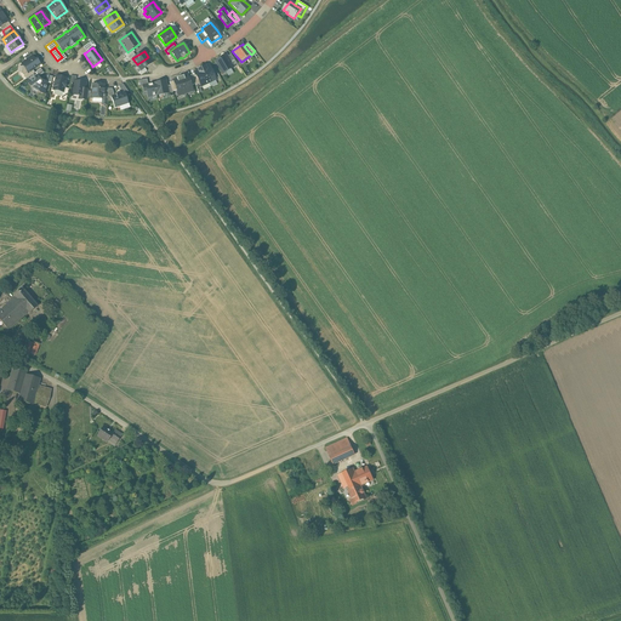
[(227,57),(226,55),(215,62),(223,74),(234,68),(233,67),(227,57)]
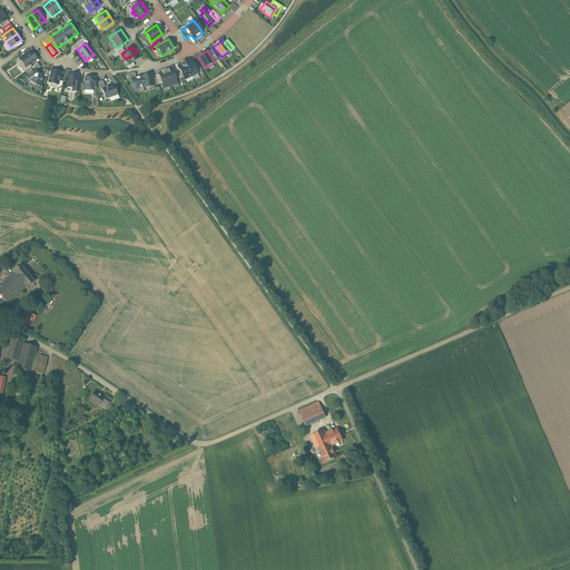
[(212,50),(208,52),(214,61),(217,59),(212,50)]
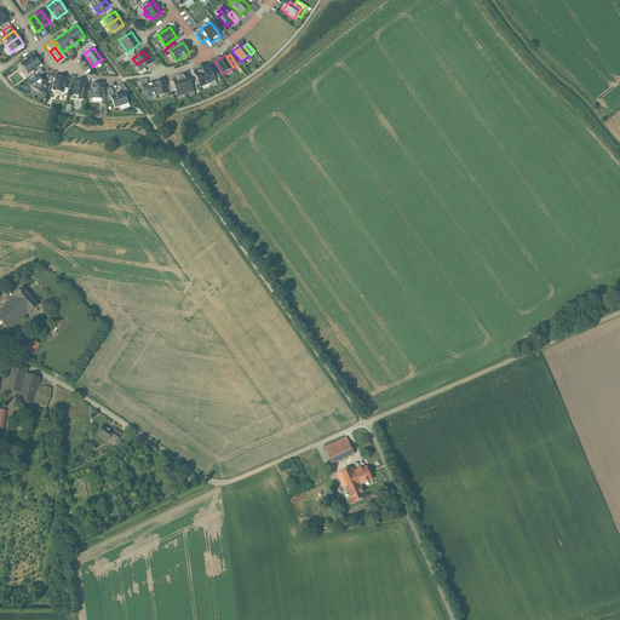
[(32,57),(22,64),(23,65),(22,70),(27,70),(27,72),(28,73),(33,70),(40,64),(36,61),(35,62),(32,57)]
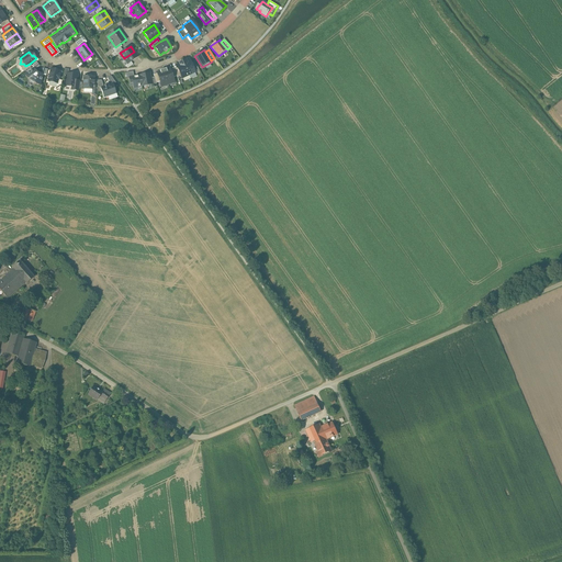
[(138,57),(134,52),(124,58),(127,64),(131,62),(138,57)]
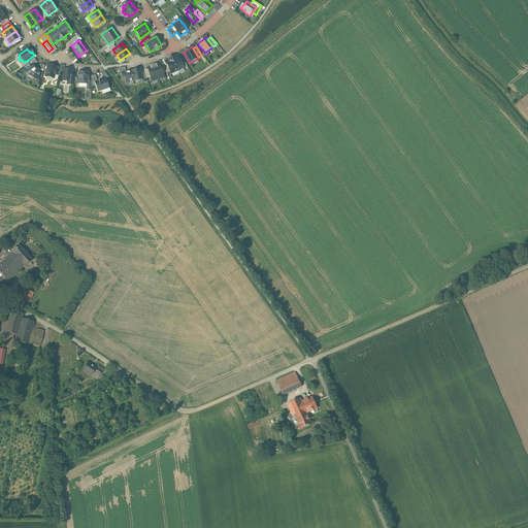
[(177,71),(184,68),(179,60),(177,56),(175,58),(174,57),(171,58),(177,71)]
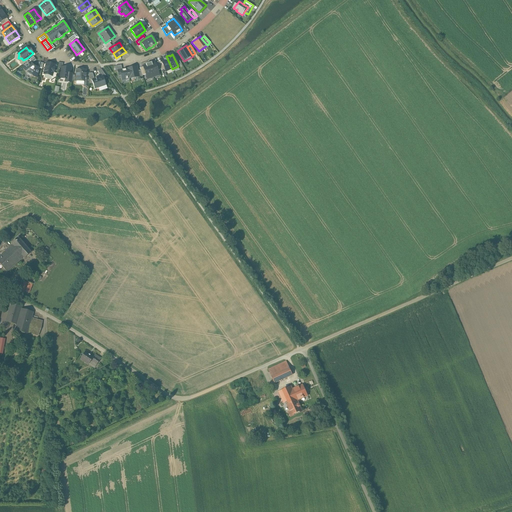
[(160,60),(162,62),(165,69),(166,71),(172,69),(166,56),(163,58),(160,60)]
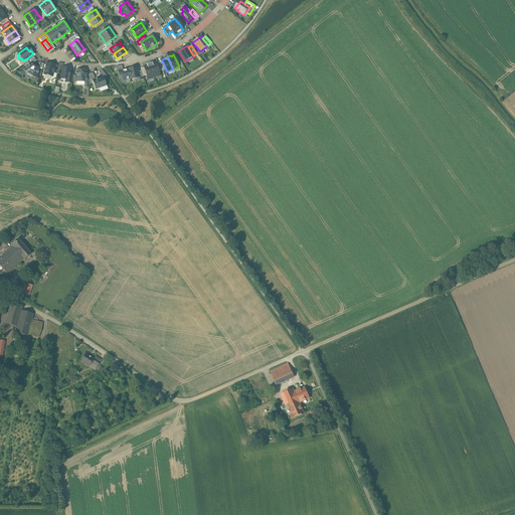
[(34,68),(33,67),(33,66),(31,62),(28,64),(23,68),(25,72),(26,72),(27,73),(26,73),(31,76),(32,76),(37,78),(39,68),(34,67),(34,68)]
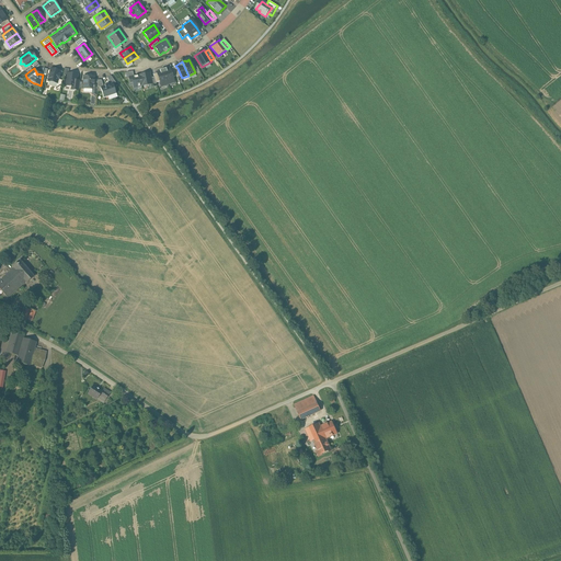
[(170,68),(163,70),(168,84),(174,82),(173,77),(170,69),(170,68)]
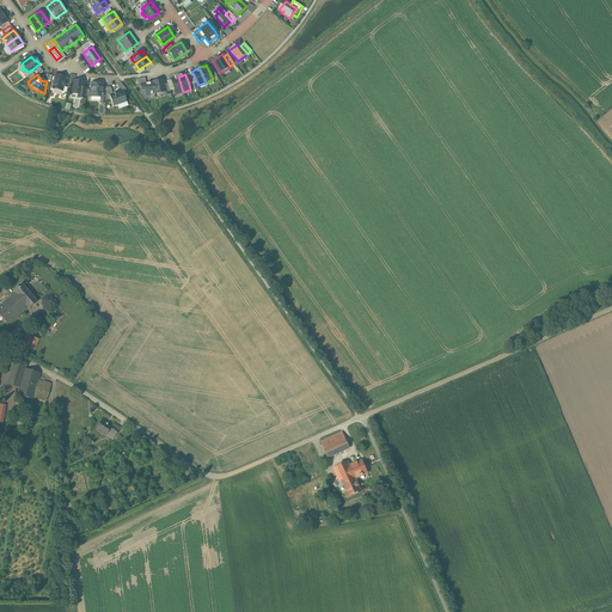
[(66,78),(55,75),(53,89),(62,91),(63,87),(63,86),(65,86),(65,83),(66,78)]
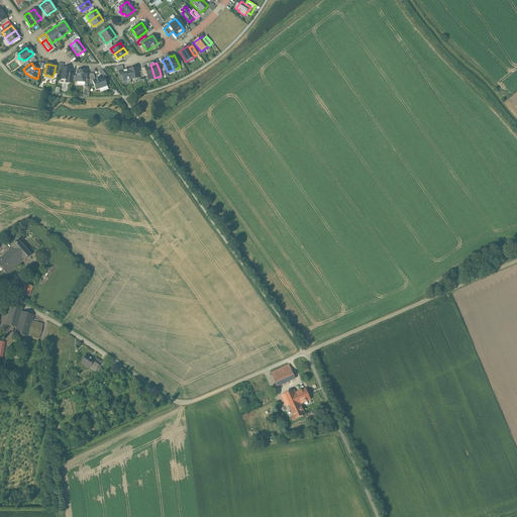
[(150,65),(144,67),(144,68),(146,75),(148,80),(154,78),(150,65)]
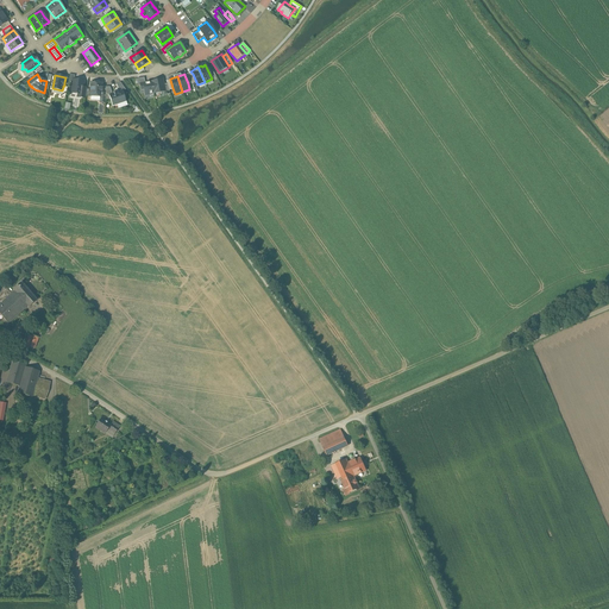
[(83,81),(73,80),(71,93),(79,94),(81,95),(82,95),(83,88),(83,81)]
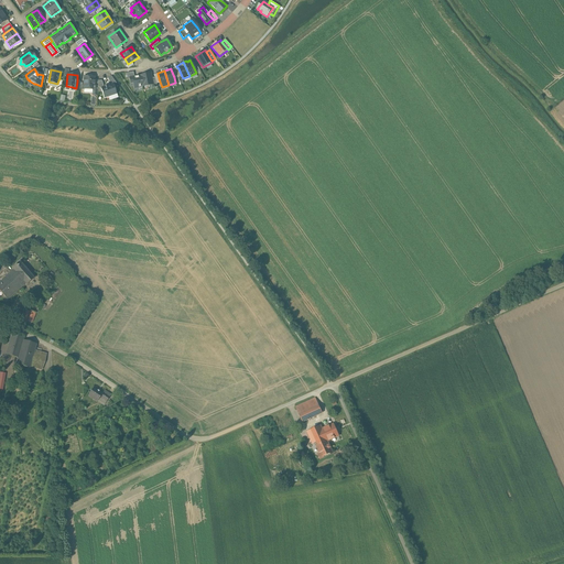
[(151,74),(140,76),(142,87),(150,85),(153,85),(152,78),(151,74)]
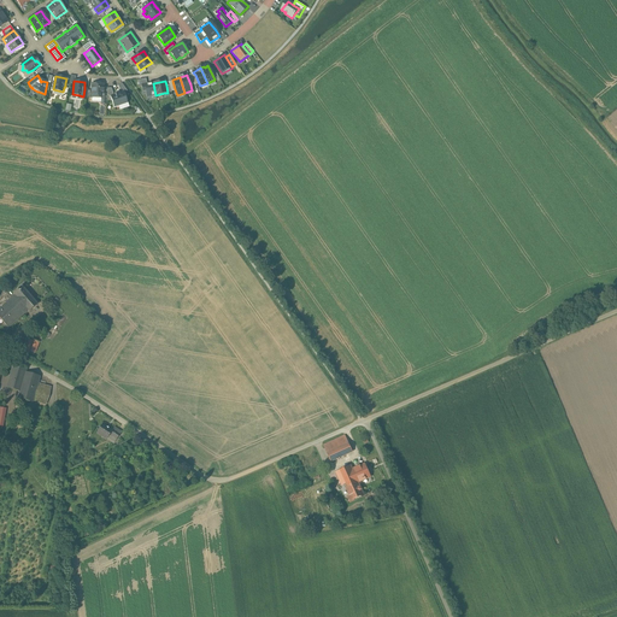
[(147,97),(156,95),(153,83),(147,84),(142,86),(144,90),(146,90),(147,97)]
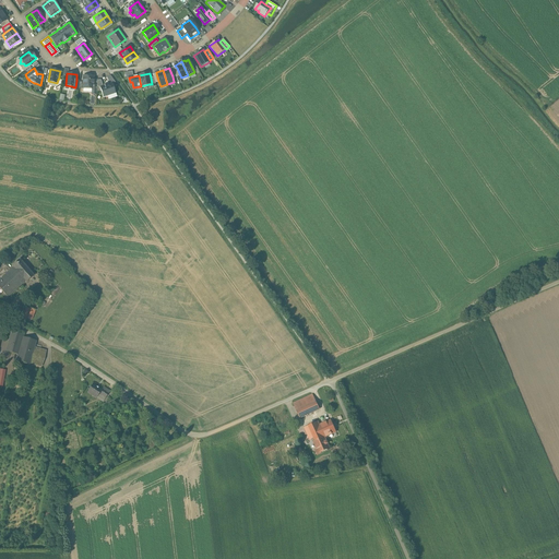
[(94,76),(83,76),(83,88),(92,88),(93,90),(93,86),(94,76)]
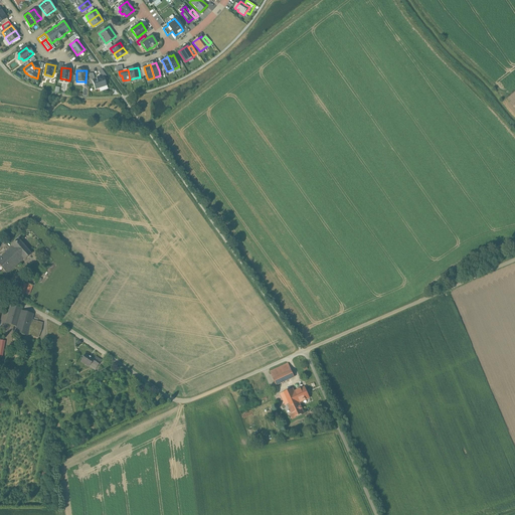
[(100,77),(96,78),(96,79),(95,79),(92,80),(96,90),(107,86),(104,77),(104,76),(101,77),(100,77)]
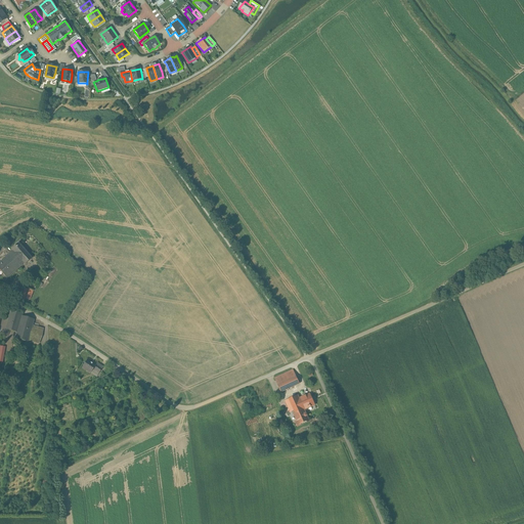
[(32,258),(18,243),(11,250),(12,251),(24,263),(25,265),(32,258)]
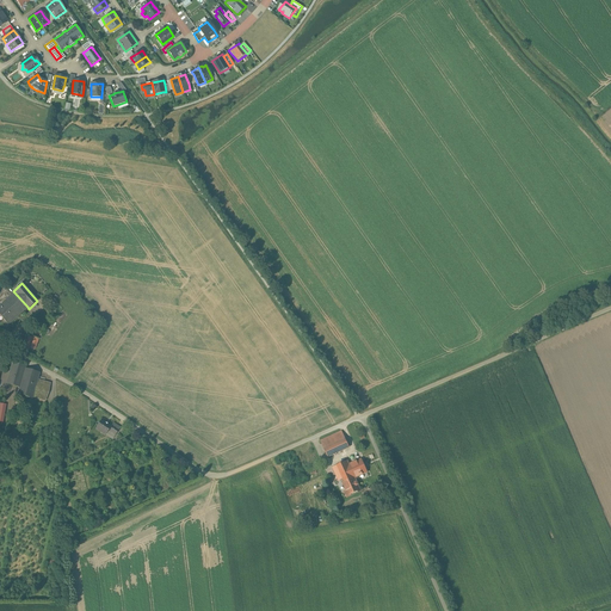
[(0,304),(0,315),(8,325),(28,307),(14,292),(0,304)]
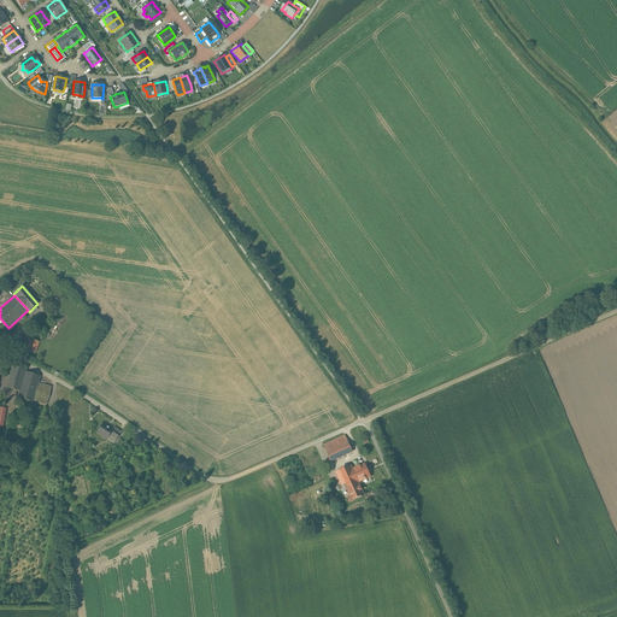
[(33,341),(25,339),(22,350),(18,358),(25,360),(29,351),(35,353),(39,342),(33,340),(33,341)]
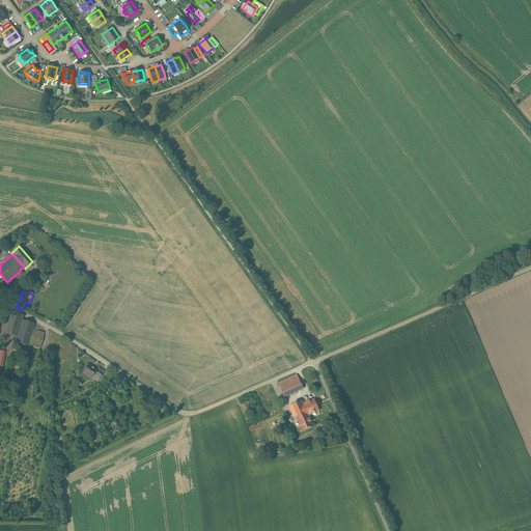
[(19,301),(3,295),(0,302),(16,308),(19,301)]
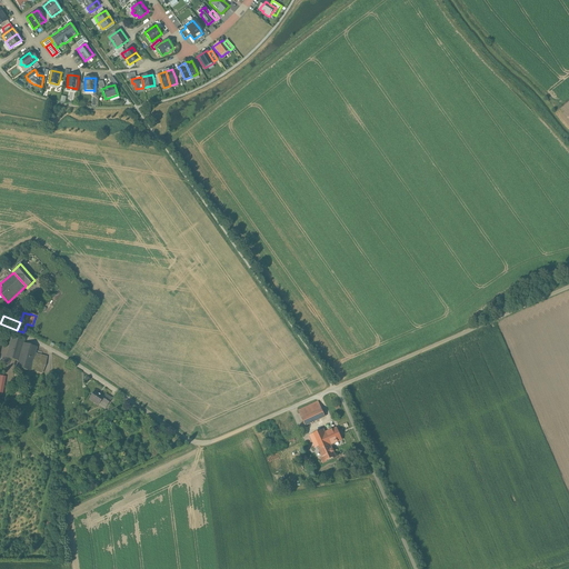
[(25,341),(11,338),(6,357),(18,360),(19,360),(23,343),(25,341)]
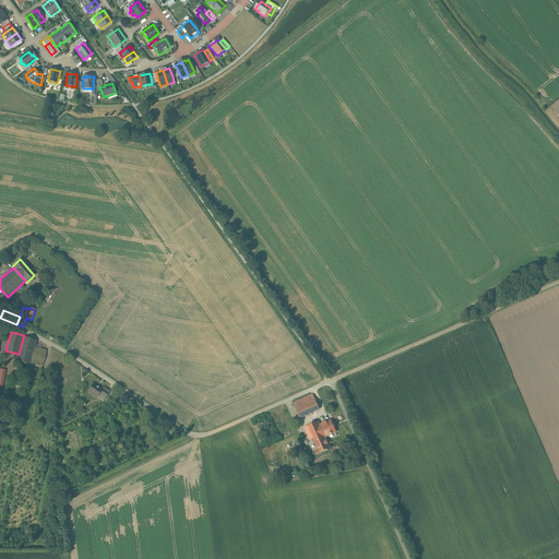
[(23,337),(19,354),(18,354),(16,360),(30,364),(30,363),(34,347),(36,342),(23,337)]
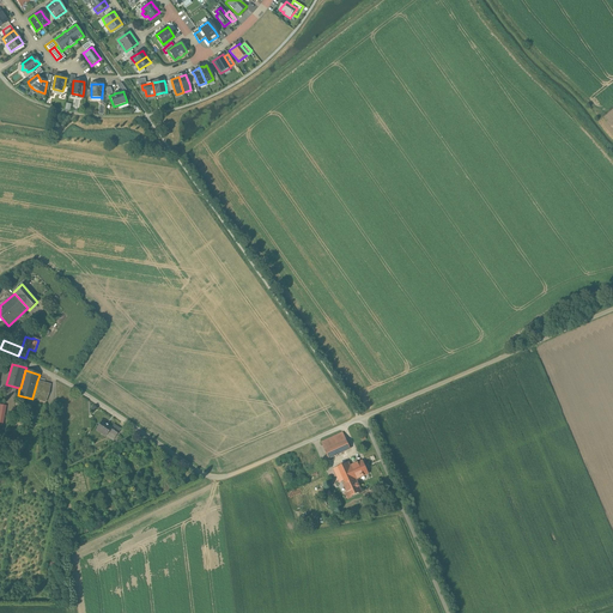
[(50,384),(37,381),(32,398),(46,401),(50,384)]
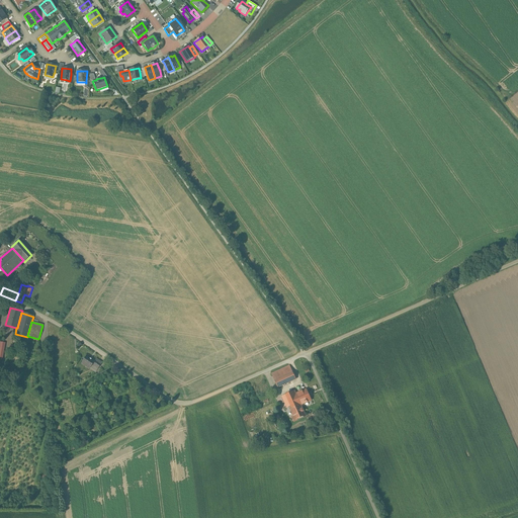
[(94,361),(86,356),(81,363),(89,369),(92,365),(98,368),(102,362),(96,358),(94,361)]
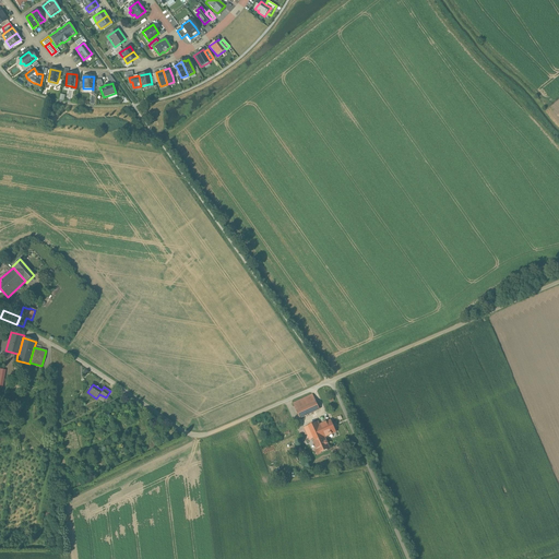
[(312,394),(294,403),(300,417),(319,409),(312,394)]
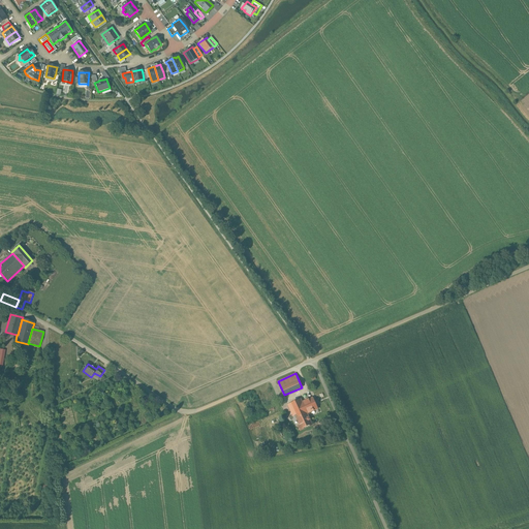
[(301,400),(292,403),(296,411),(291,413),(293,416),(294,415),(298,421),(303,417),(302,415),(307,413),(305,408),(309,406),(312,413),(323,408),(317,396),(302,403),(301,400)]
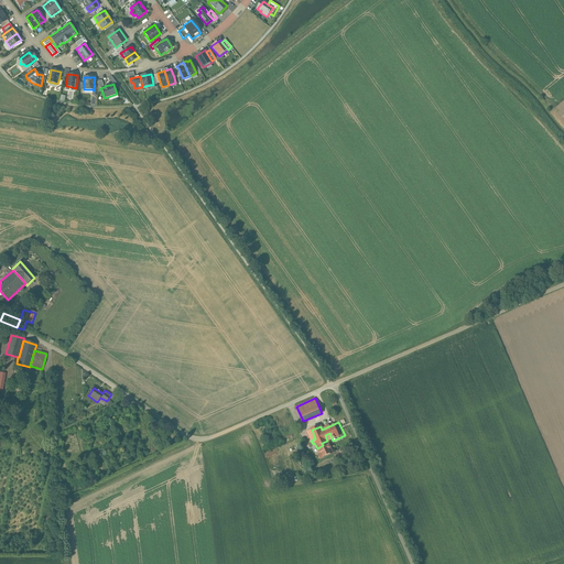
[(327,441),(322,443),(323,445),(317,448),(320,453),(317,454),(320,458),(333,453),(327,441)]
